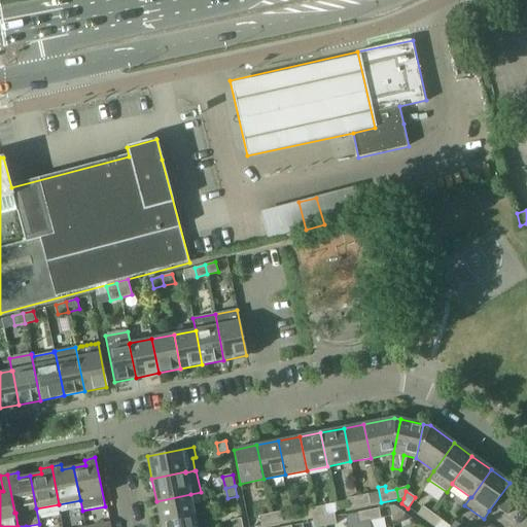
[(156,501),(161,523),(195,517),(190,494),(156,501)]
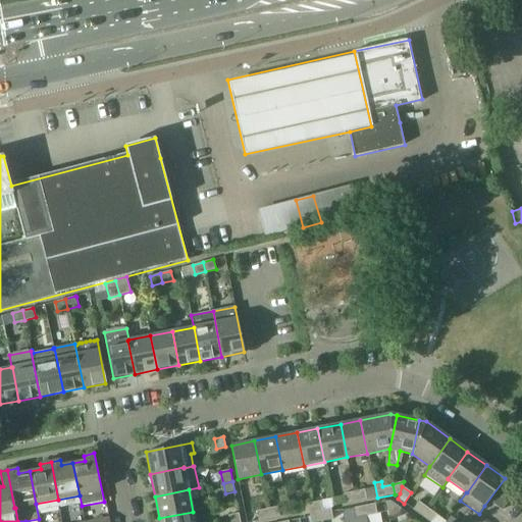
[(364,489),(354,491),(356,502),(366,500),(364,489)]
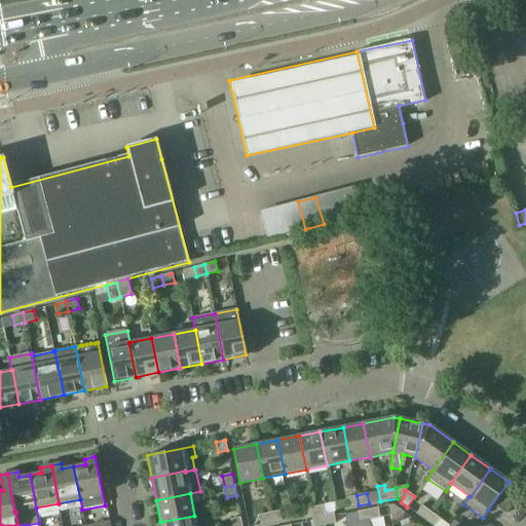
[(345,497),(347,508),(359,505),(357,495),(345,497)]
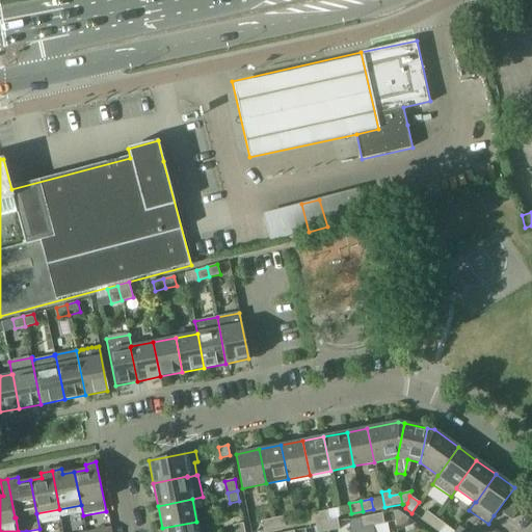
[(511,520),(519,509),(509,502),(502,512),(511,520)]
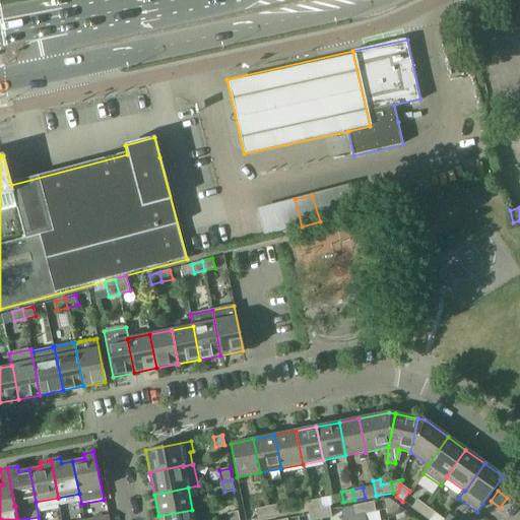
[(312,511),(319,509),(321,509),(319,500),(310,501),(312,511)]
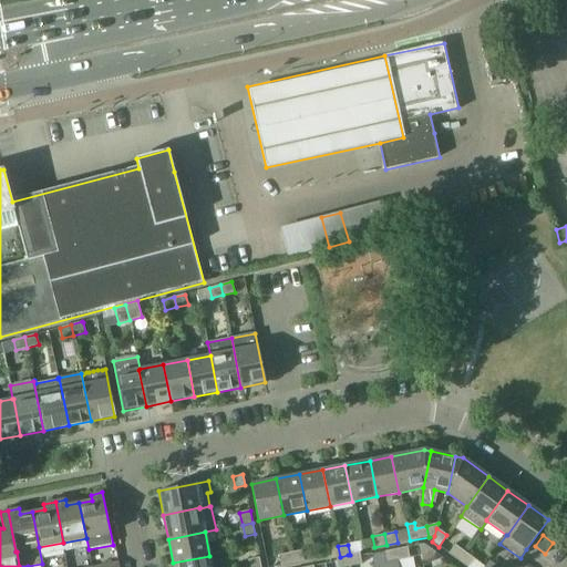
[(440,556),(424,545),(419,545),(423,566),(428,566),(437,559),(440,556)]
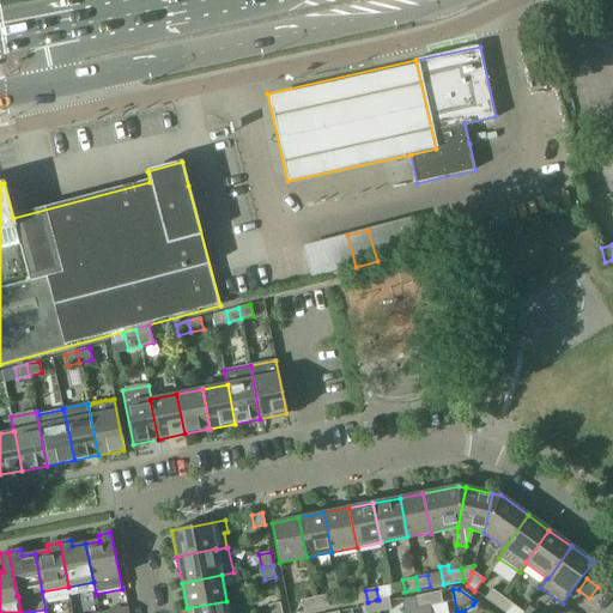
[(495,606),(502,596),(491,589),(485,599),(495,606)]
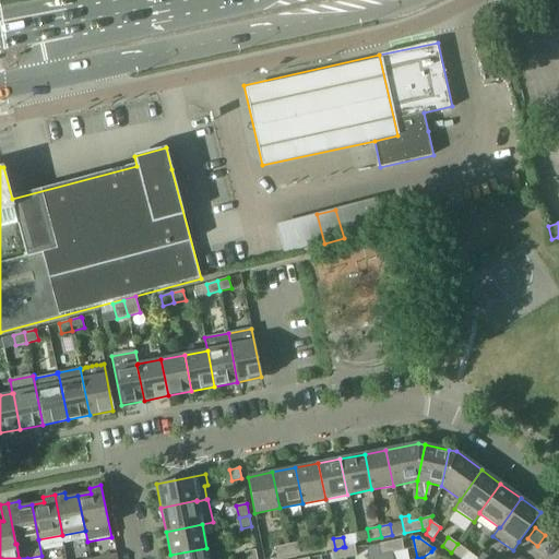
[(335,549),(333,538),(323,540),(324,550),(331,549),(335,549)]
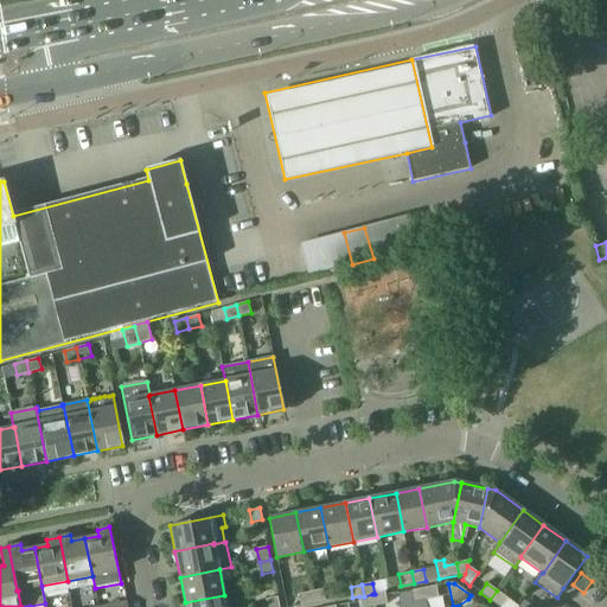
[(423,588),(426,599),(438,596),(435,586),(423,588)]
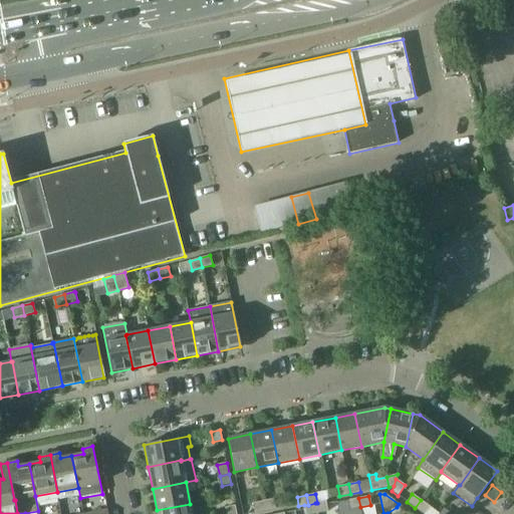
[(360,507),(358,498),(347,500),(350,513),(360,513),(359,508),(360,507)]
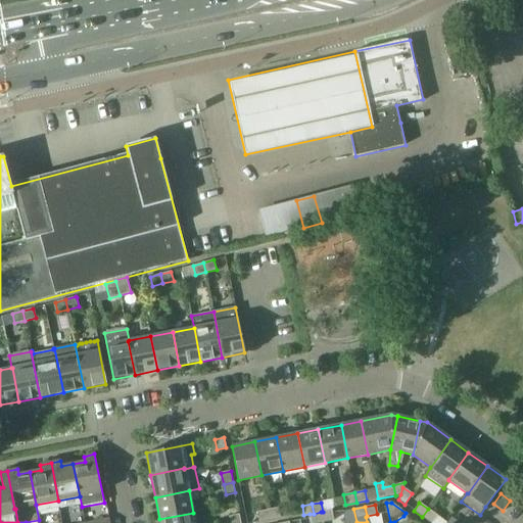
[(268,510),(270,519),(280,517),(279,508),(268,510)]
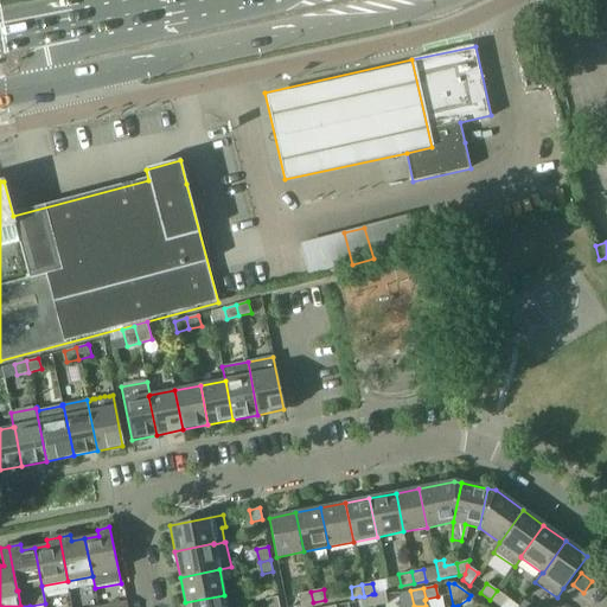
[(500,606),(508,598),(497,590),(490,600),(500,606)]
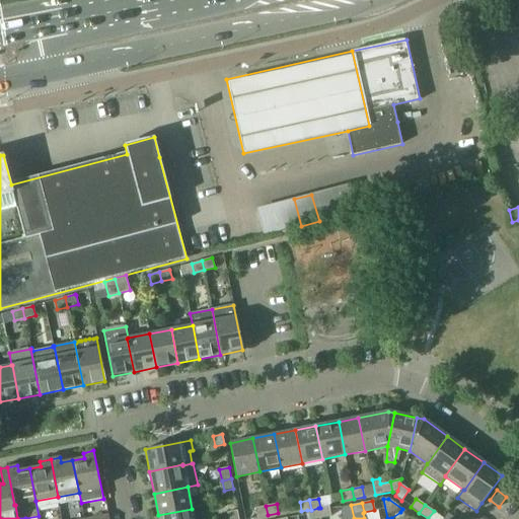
[(257,518),(268,515),(266,506),(255,508),(257,518)]
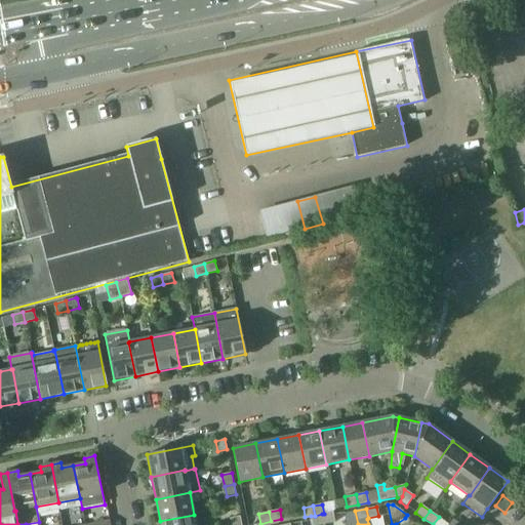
[(332,512),(324,514),(322,514),(324,523),(334,522),(332,512)]
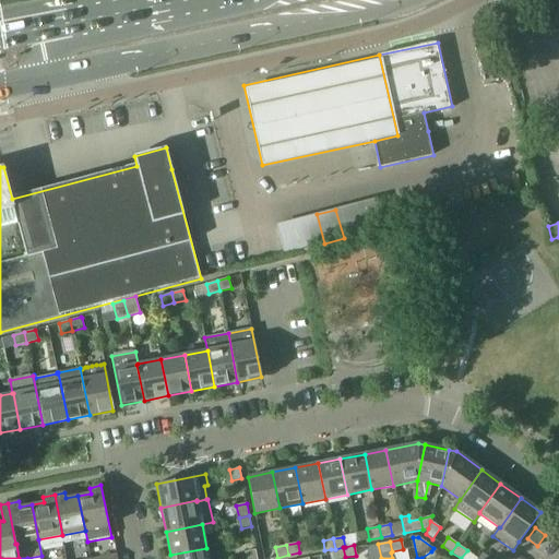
[(343,547),(335,549),(331,549),(333,558),(336,558),(345,557),(343,547)]
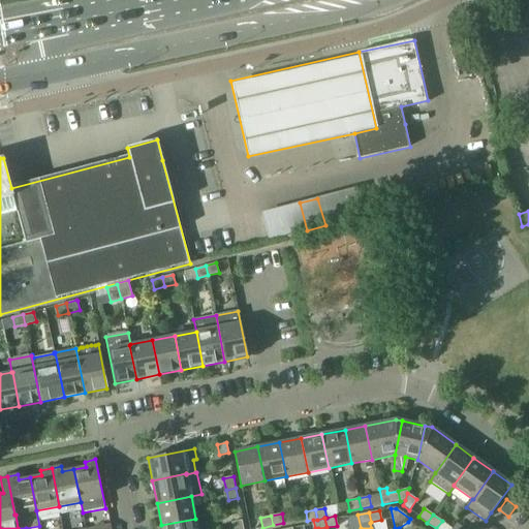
[(161,528),(196,528),(195,519),(161,525),(161,528)]
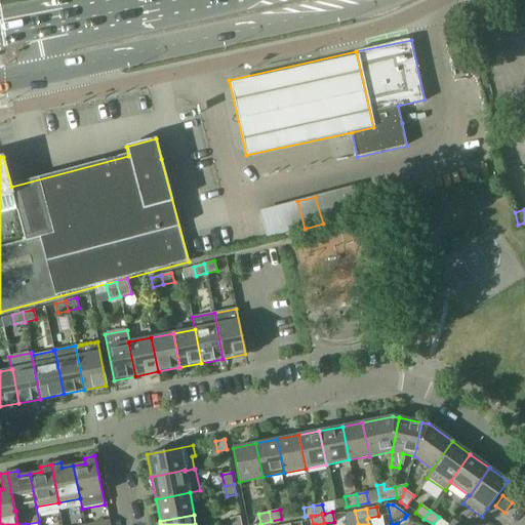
[(231,518),(232,524),(242,524),(240,516),(231,518)]
